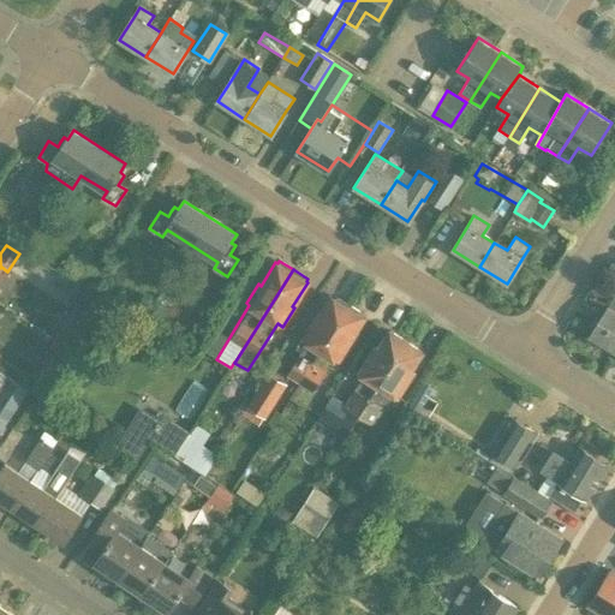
[(99,302),(87,293),(85,294),(81,303),(79,304),(77,308),(89,315),(93,310),(97,302),(99,302)]
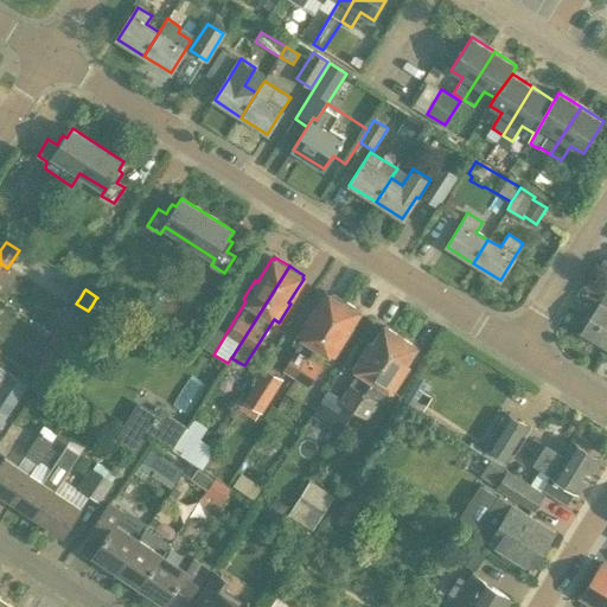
[(298,334),(304,338),(282,370),(296,378),(346,301),(331,292),(330,294),(327,293),(312,317),(310,315),(298,334)]
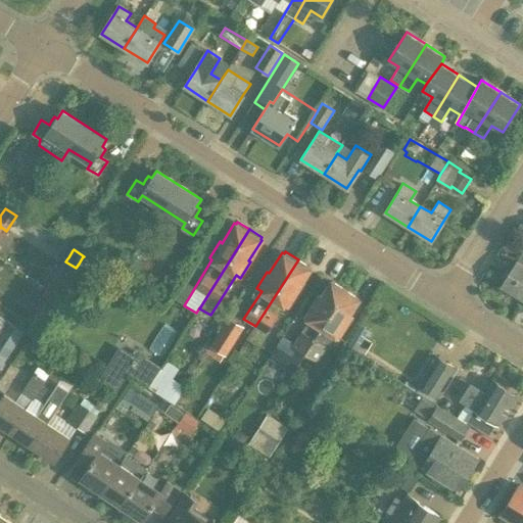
[(522,251),(517,260),(501,285),(522,299),(522,251)]
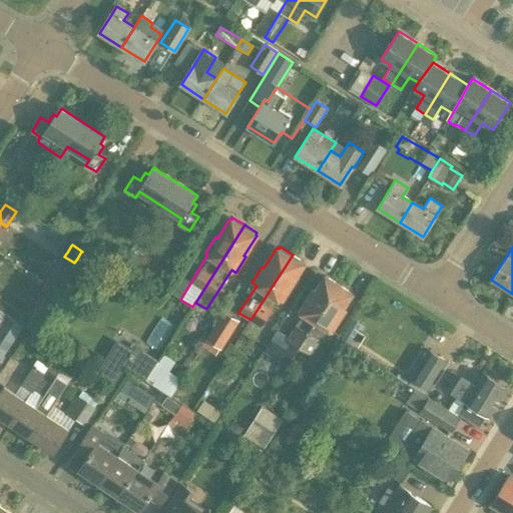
[(293,254),(250,320),(261,327),(278,299),(283,302),(293,286),(291,285),(304,266),(302,265),(304,262),(293,254)]
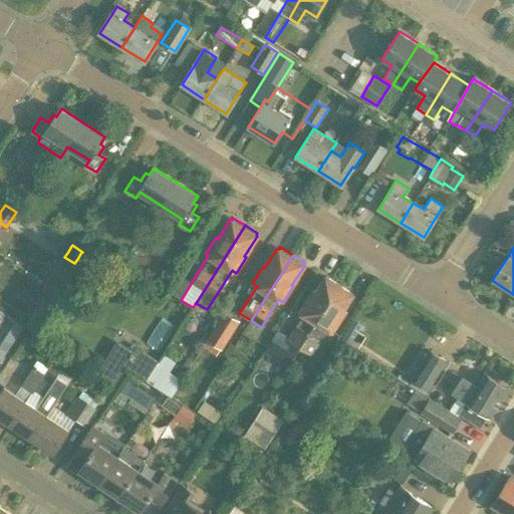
[(69,279),(59,274),(53,286),(46,282),(61,292),(69,279)]
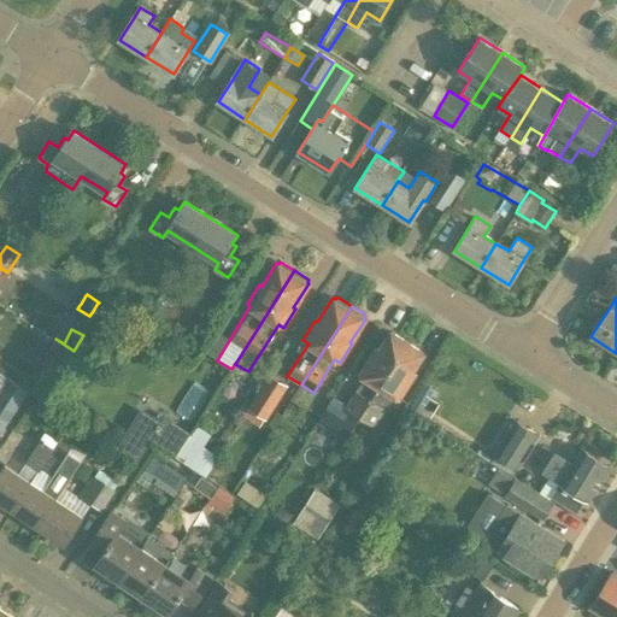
[(360,374),(365,376),(347,405),(334,397),(317,422),(346,440),(360,416),(360,417),(407,342),(392,333),(376,358),(372,356),(360,374)]
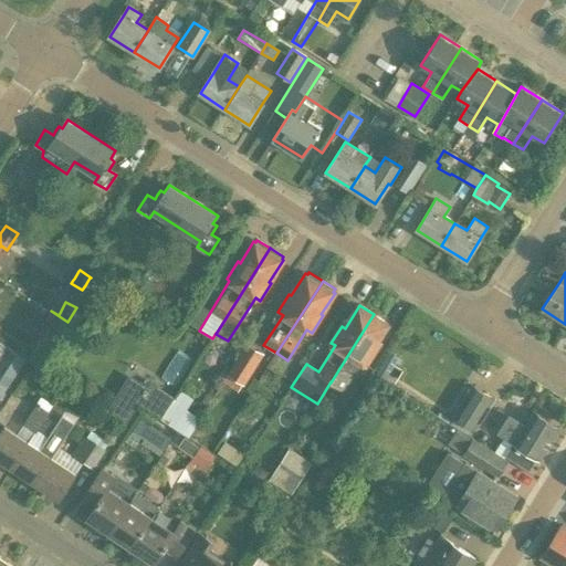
[(67,322),(51,311),(46,318),(51,322),(45,332),(43,331),(27,360),(42,368),(67,322)]
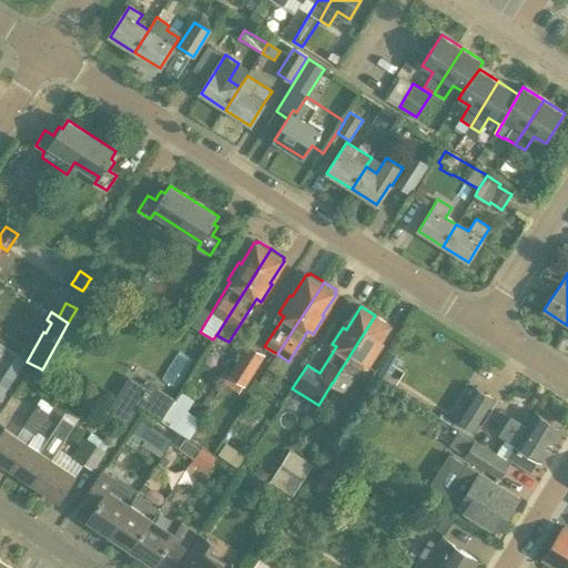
[(375,315),(332,384),(345,392),(363,363),(367,366),(378,348),(375,347),(389,324),(375,315)]
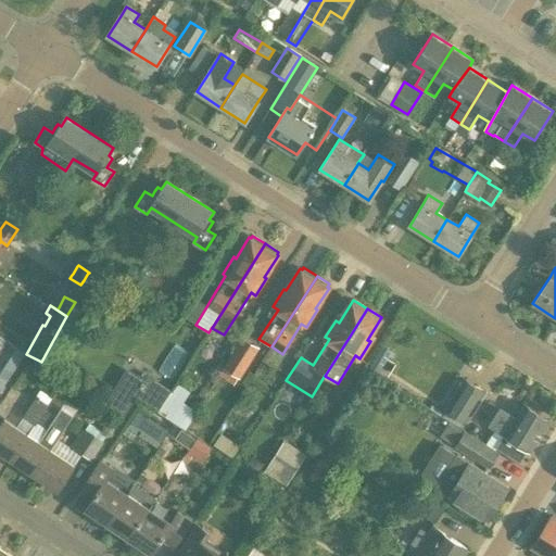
[(240,379),(260,346),(244,337),(217,380),(231,389),(238,378),(240,379)]
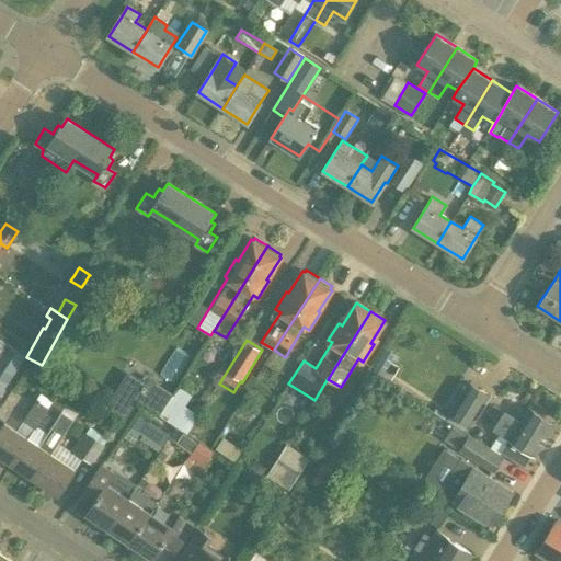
[(9,343),(0,355),(0,393),(26,355),(9,343)]
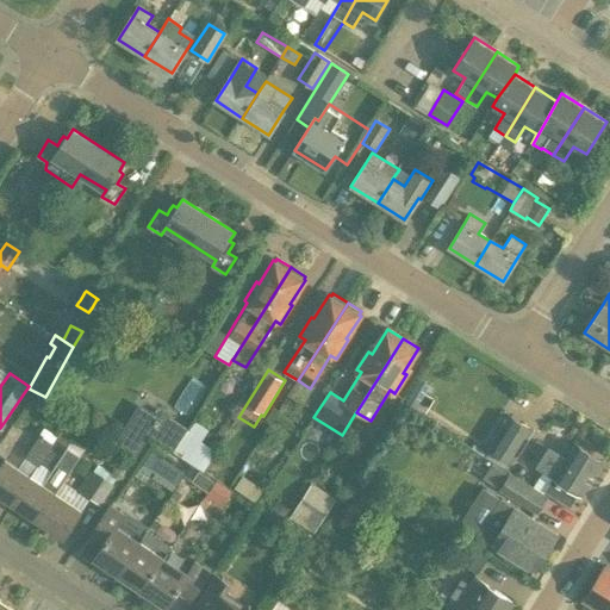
[(512,466),(534,431),(509,415),(487,450),(512,466)]
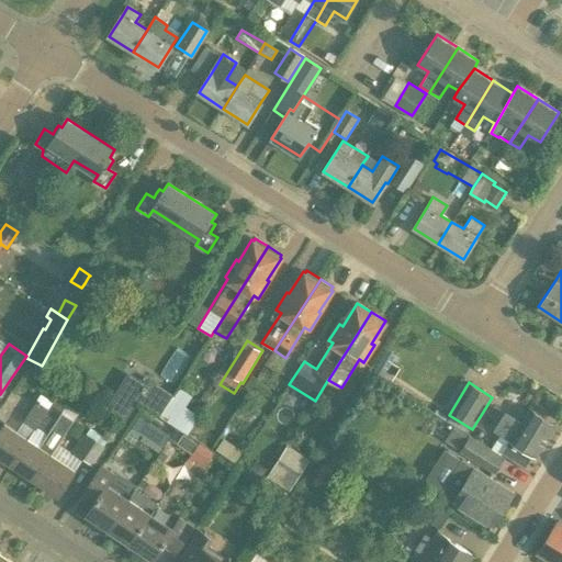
[(161,416),(179,388),(178,386),(168,402),(143,384),(133,397),(161,416)]
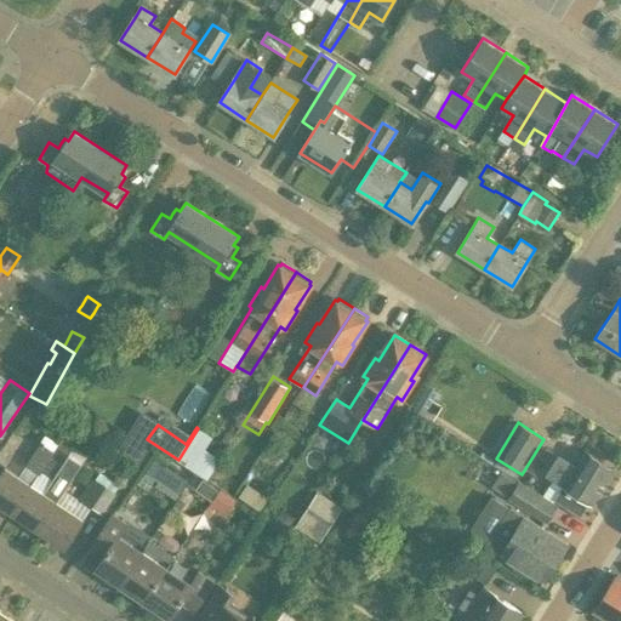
[(212,439),(198,428),(178,460),(208,479),(221,459),(206,449),(212,439)]
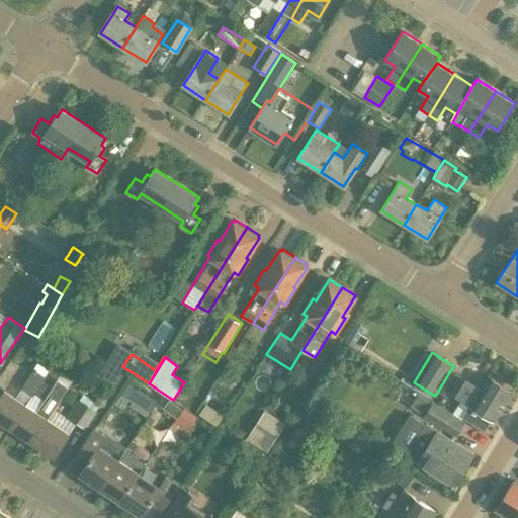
[(33,369),(16,398),(5,391),(0,398),(0,421),(11,428),(26,405),(31,397),(33,398),(47,376),(33,369)]
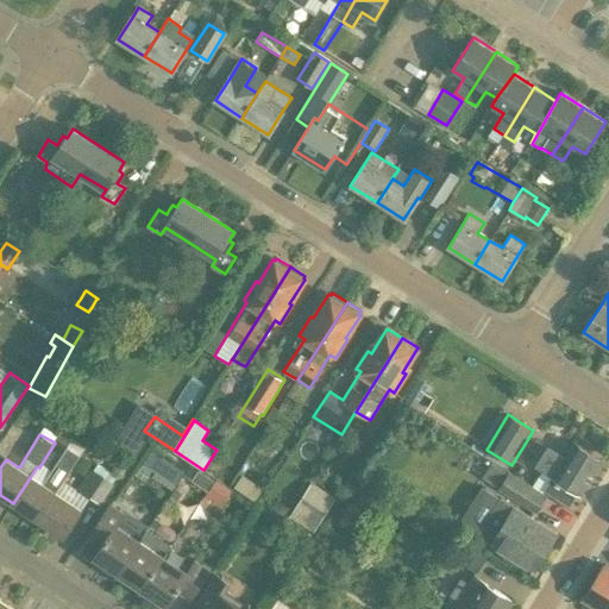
[(548,450),(539,466),(554,476),(554,477),(582,494),(603,460),(575,443),(564,459),(548,450)]
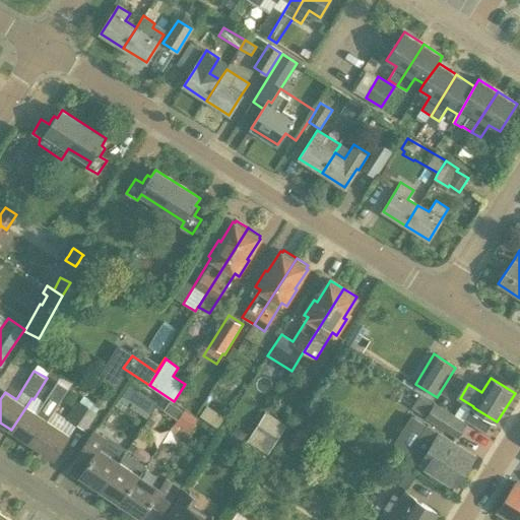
[(121,394),(149,414),(158,402),(130,382),(121,394)]
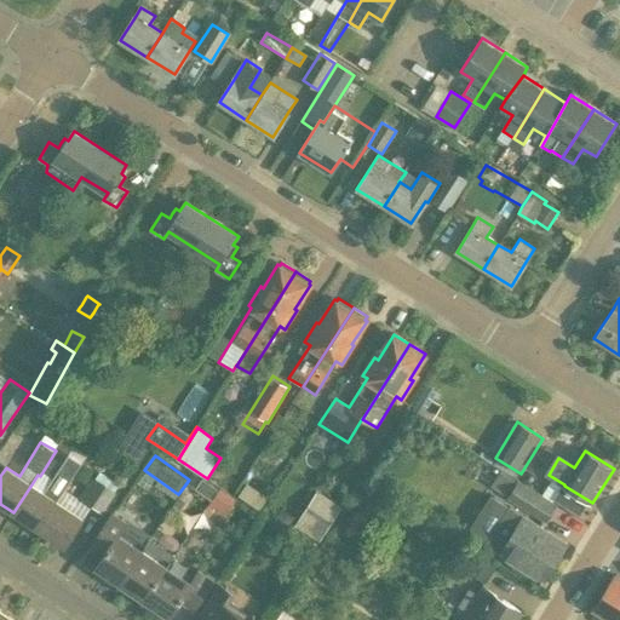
[(57,501),(39,529),(64,546),(79,524),(92,506),(103,514),(115,493),(107,487),(108,486),(92,476),(70,510),(57,501)]
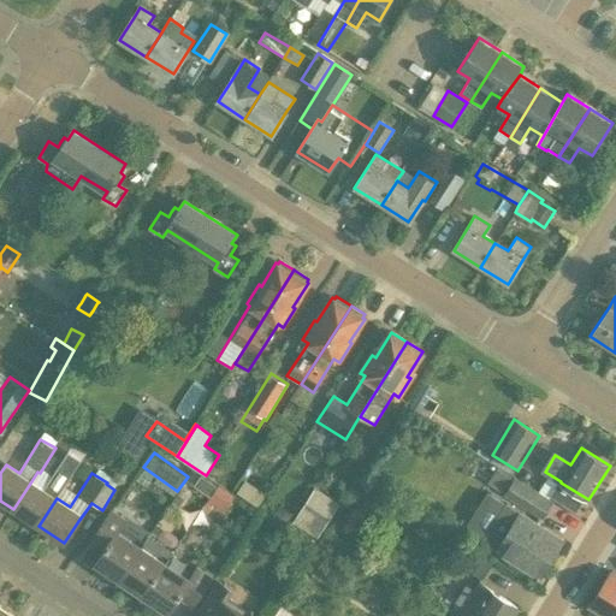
[(555,501),(515,478),(504,497),(544,520),(555,501)]
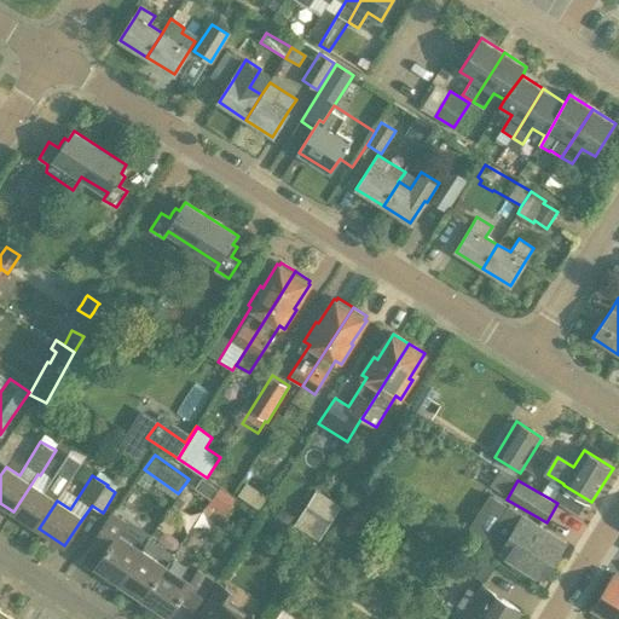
[(32,484),(13,512),(39,528),(57,501),(32,484)]
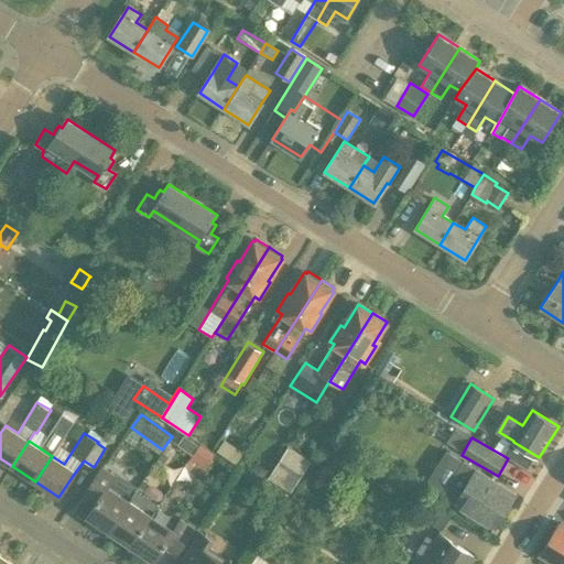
[(205,468),(215,454),(198,443),(190,457),(205,468)]
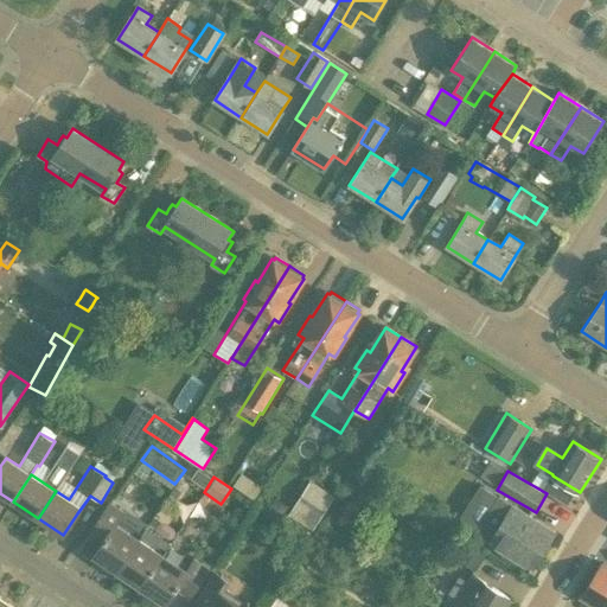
[(308,480),(300,492),(324,509),(333,496),(308,480)]
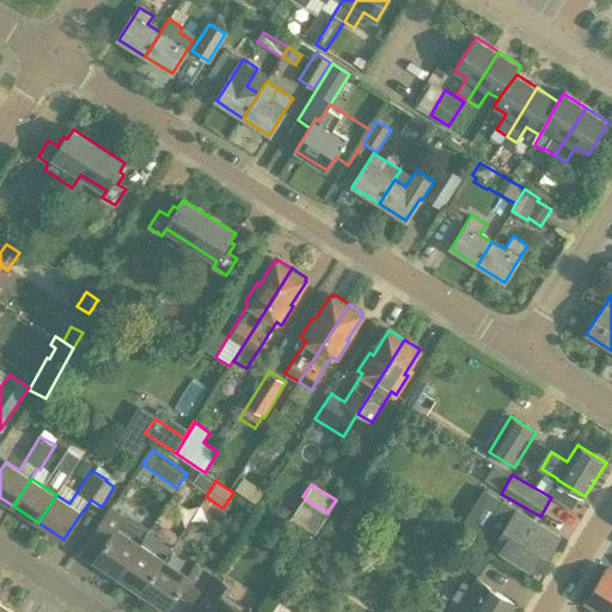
[(142,542),(117,525),(127,509),(111,500),(90,537),(104,544),(95,560),(106,568),(104,573),(116,580),(142,542)]
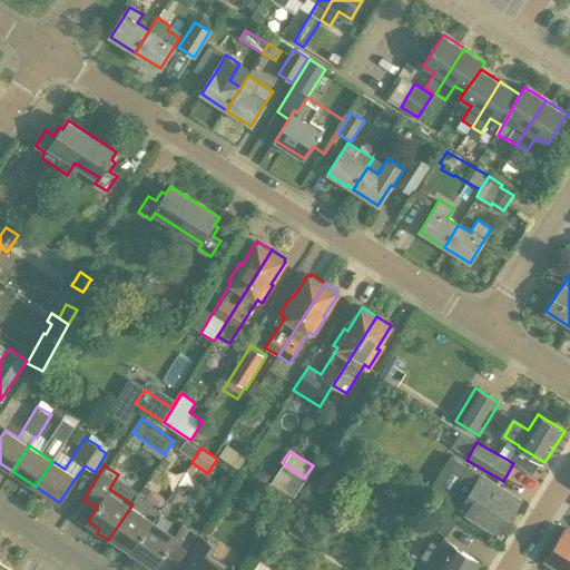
[(521,500),(482,475),(469,465),(448,499),(500,532),(521,500)]
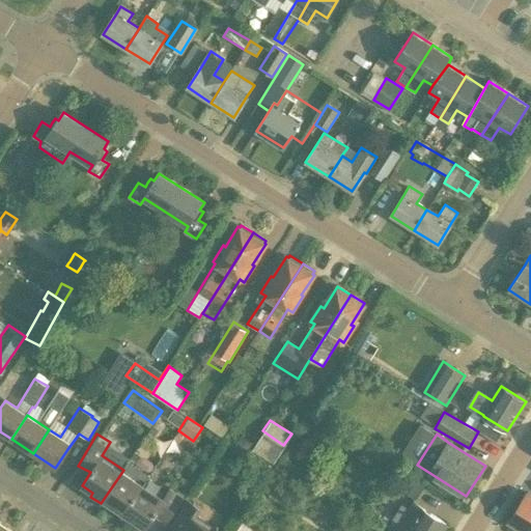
[(129,462),(123,470),(101,503),(111,510),(113,507),(123,513),(144,483),(149,475),(129,462)]
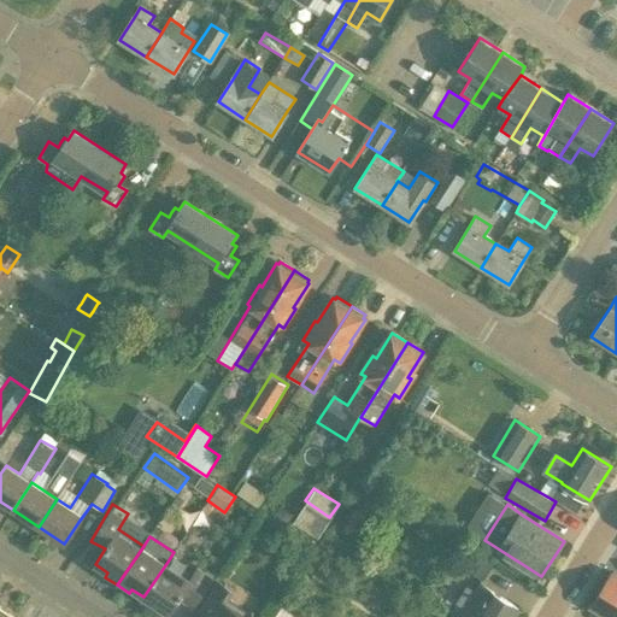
[(483,581),(494,564),(475,552),(464,568),(483,581)]
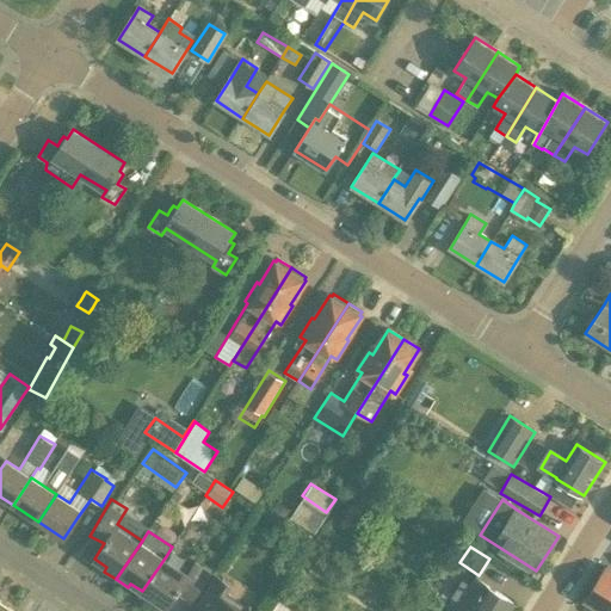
[(166,556),(142,591),(140,596),(152,603),(154,599),(166,608),(185,579),(201,588),(213,571),(193,559),(186,569),(166,556)]
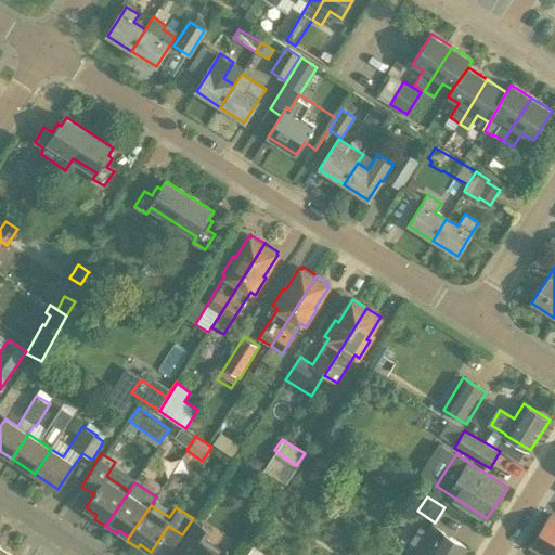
[(554,554),(554,516),(552,515),(531,547),(544,554),(554,554)]
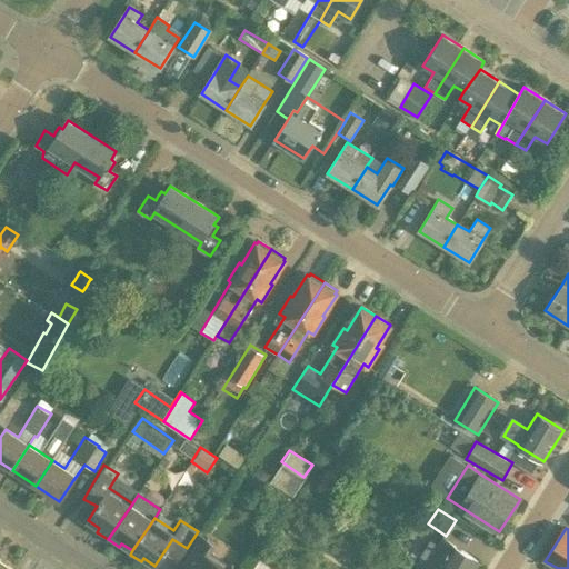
[(191,551),(203,560),(197,568),(230,568),(233,566),(210,550),(213,545),(201,537),(191,551)]
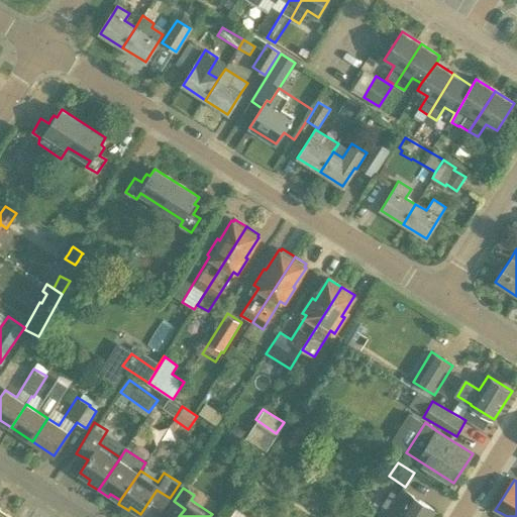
[(384,507),(377,516),(370,516),(368,515),(366,516),(431,516),(435,511),(402,490),(389,510),(384,507)]
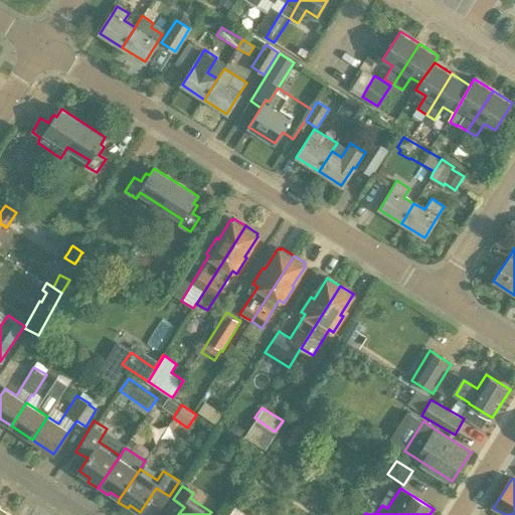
[(12,514),(0,506),(0,514),(12,514)]
